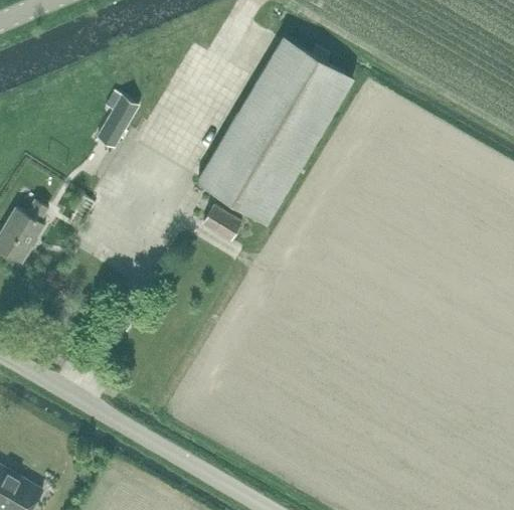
[(267,226),(354,81),(283,38),(195,184),(267,226)]
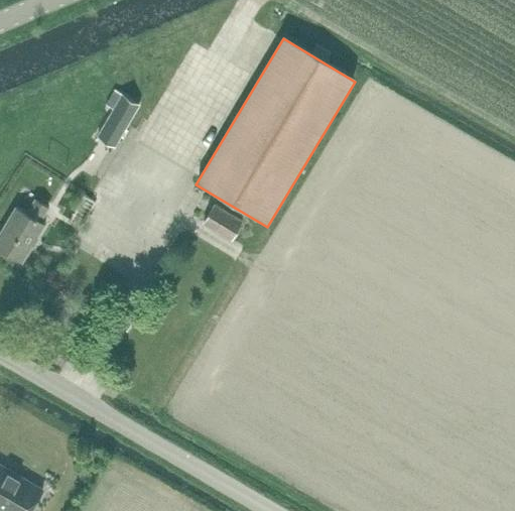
[(121,97),(120,98),(113,94),(104,110),(111,114),(96,140),(116,151),(140,109),(121,97)]
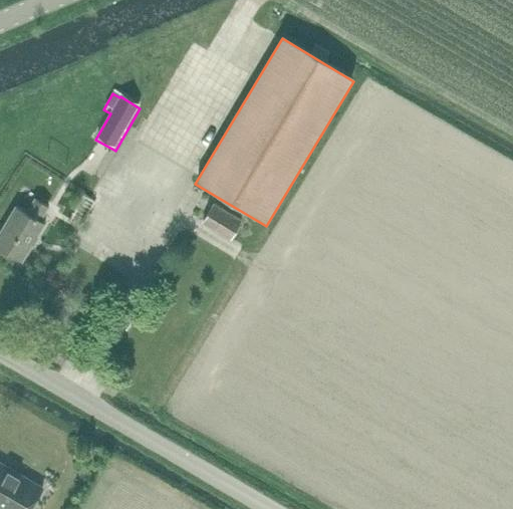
[(35,241),(44,227),(40,224),(49,211),(34,201),(25,215),(16,209),(0,235),(0,251),(21,264),(31,248),(33,249),(37,242),(35,241)]
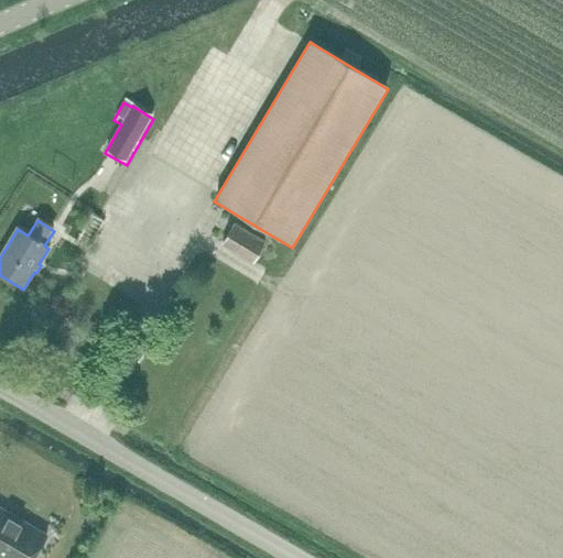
[(253,267),(266,247),(233,227),(220,249),(253,267)]
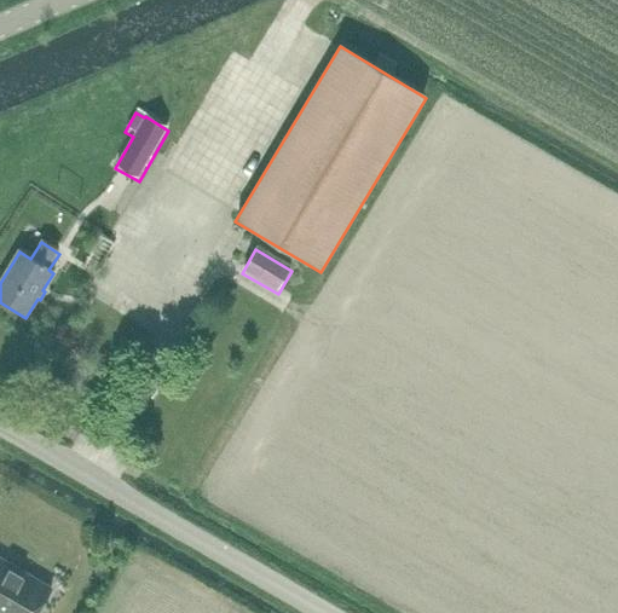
[(40,612),(51,596),(0,566),(0,612),(40,612)]
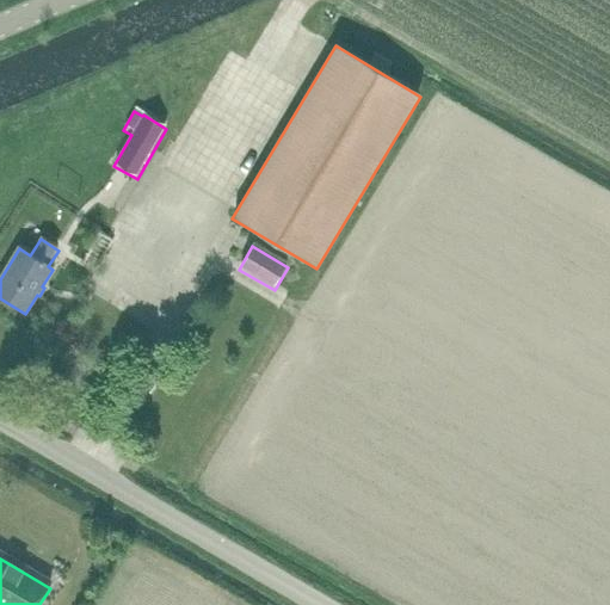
All buildings are outlined.
